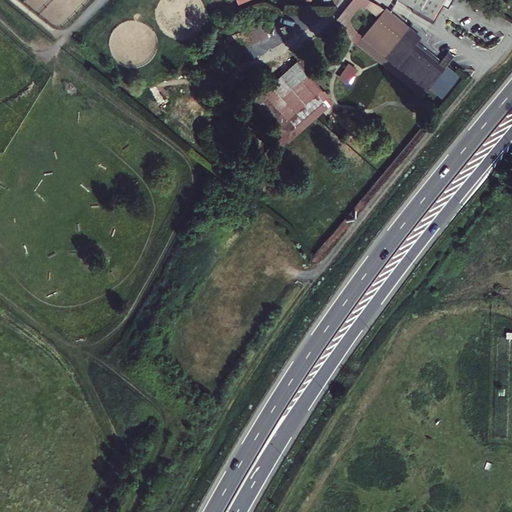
[(404,0),(434,17),(441,4),(447,8),(452,0),(404,0)]
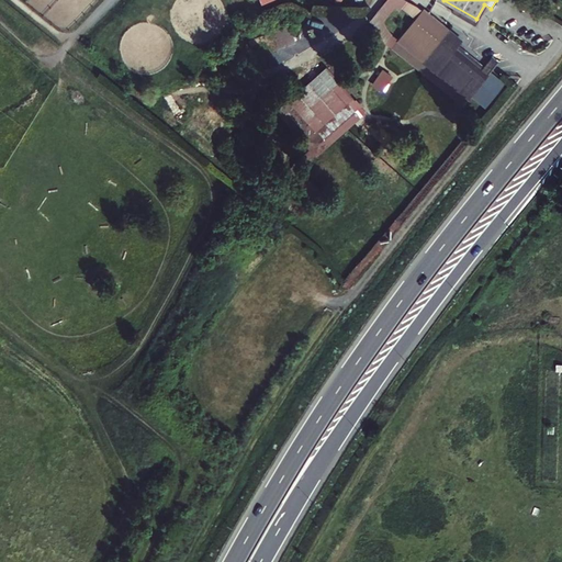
[(428,13),(424,10),(393,47),(464,107),(473,97),(486,108),(504,85),(490,74),(494,67),(486,62),(482,66),(458,47),(463,41),(428,13)]
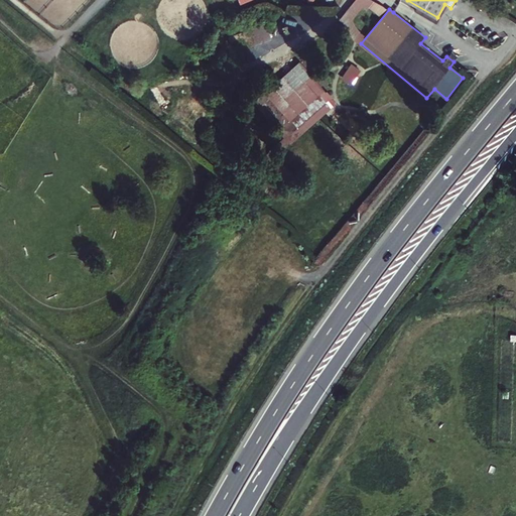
[(254,29),(253,48),(273,49),(273,29),(254,29)]
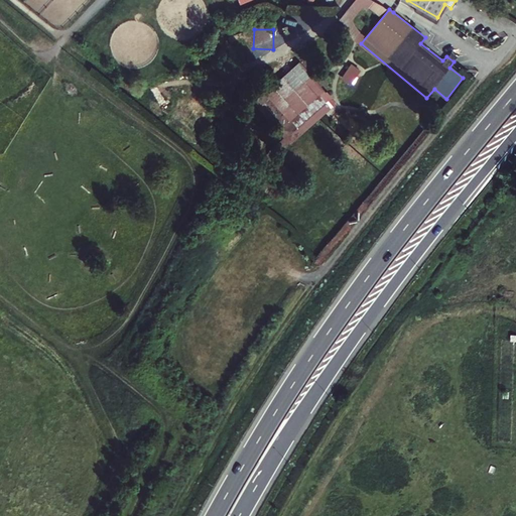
[(446,56),(454,61),(458,56),(450,51),(446,56)]
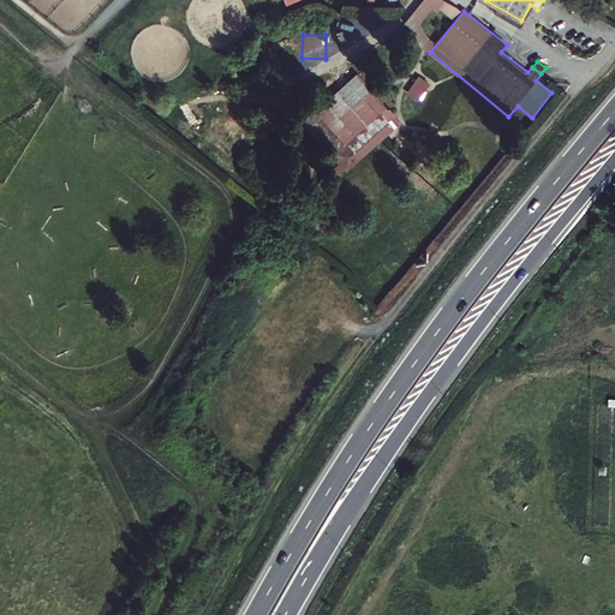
[(428,83),(419,78),(408,93),(417,100),(428,83)]
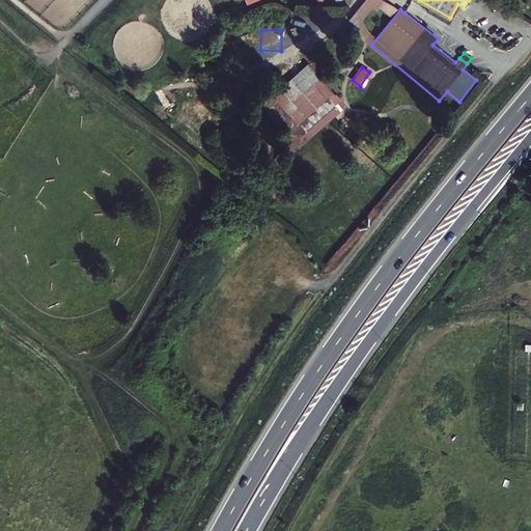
[(334,92),(322,79),(295,102),(307,116),(300,122),(278,98),(269,105),(294,133),(303,134),(337,105),(329,95),(334,92)]
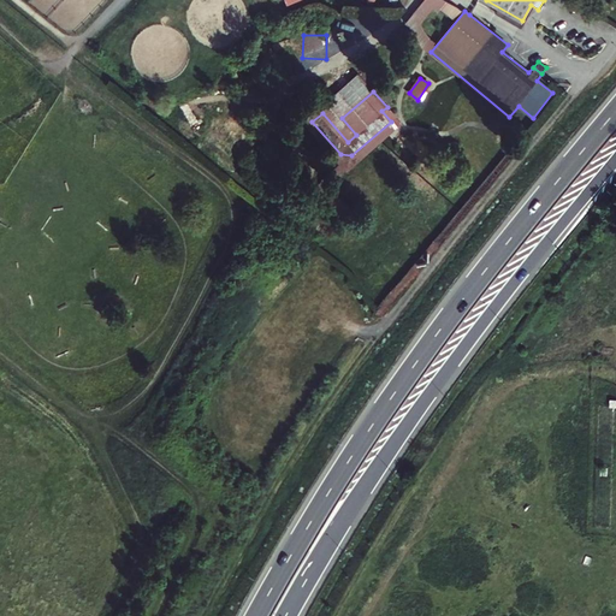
[(401,123),(388,107),(381,111),(391,122),(351,155),(341,154),(312,122),(302,108),(296,113),(321,142),(309,153),(320,165),(324,163),(319,158),(329,149),(347,171),(401,123)]
